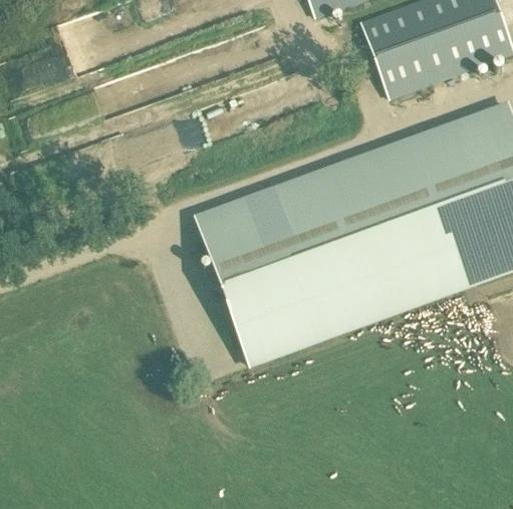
[(308,0),(314,17),(361,0),(308,0)]
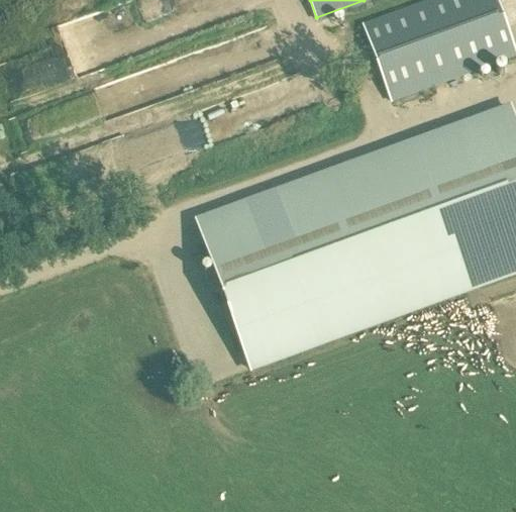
[(420,0),(362,21),(390,99),(515,54),(515,46),(499,0),(420,0)]
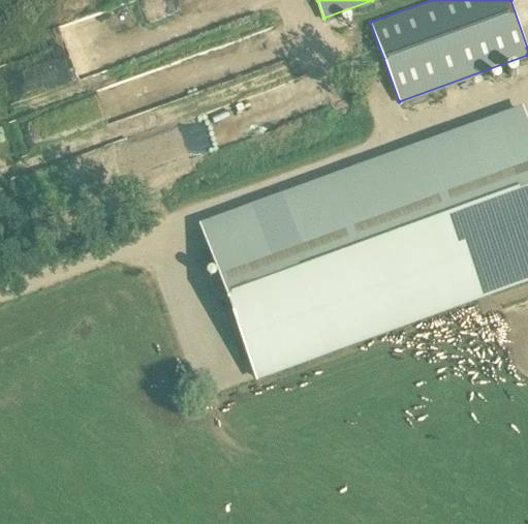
[(527,122),(522,104),(199,222),(256,378),(527,279),(527,122)]
